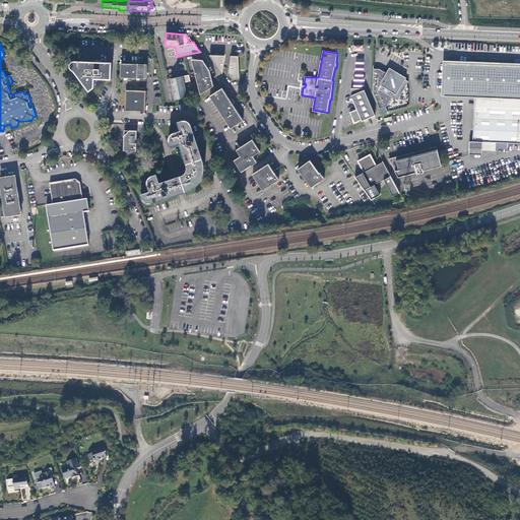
[(222,70),(223,56),(209,55),(219,70),(222,70)]
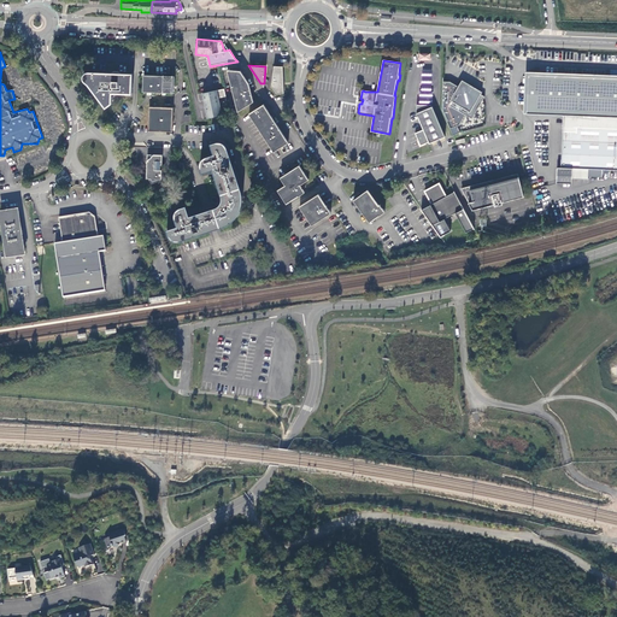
[(283,93),(282,66),(274,66),(271,86),(272,86),(272,89),(276,90),(276,93),(283,93)]
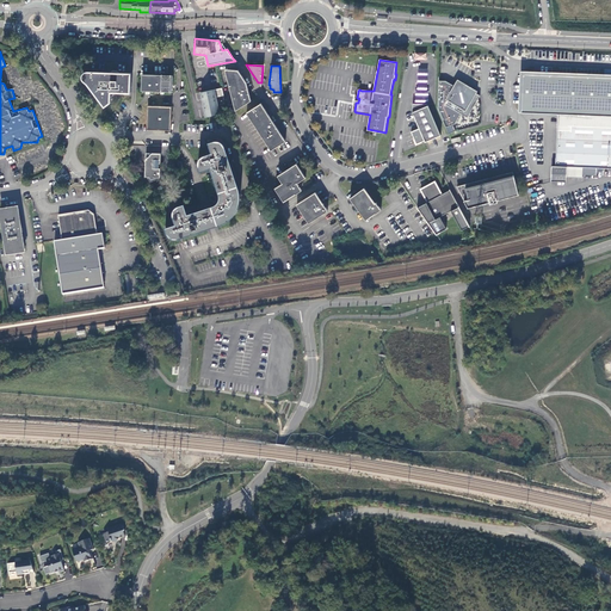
[(234,110),(242,105),(251,100),(246,82),(238,69),(224,69),(234,110)]
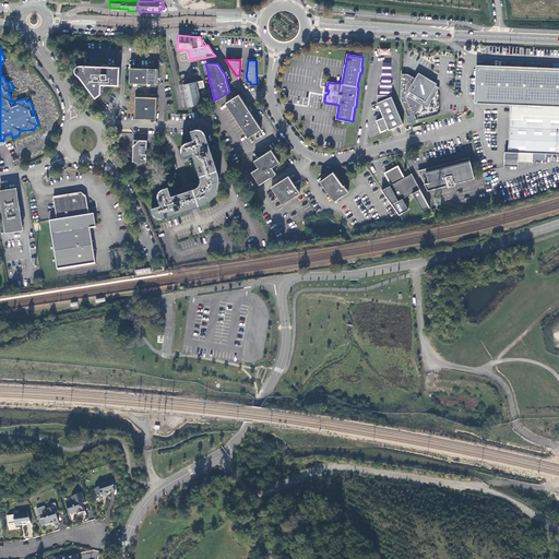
[(380,82),(380,94),(391,94),(392,83),(390,83),(390,63),(382,63),(381,82),(380,82)]
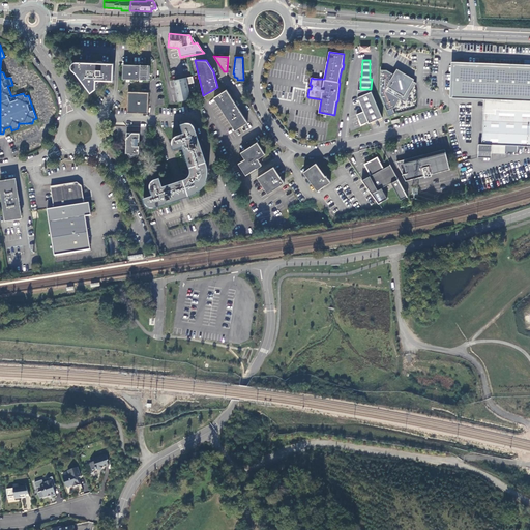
[(115,81),(115,63),(77,62),(76,62),(75,62),(74,63),(74,65),(74,69),(91,93),(97,89),(97,83),(99,83),(100,83),(100,81),(115,81)]
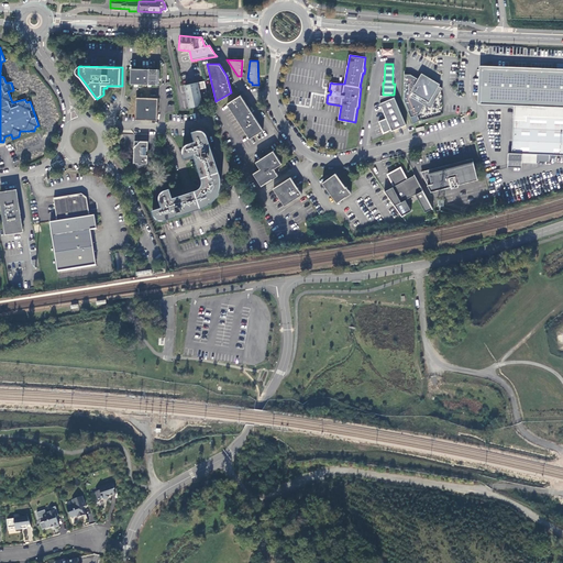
[(550,155),(562,155),(562,70),(482,68),(479,103),(514,106),(511,153),(521,153),(536,154),(536,161),(549,162),(550,155)]
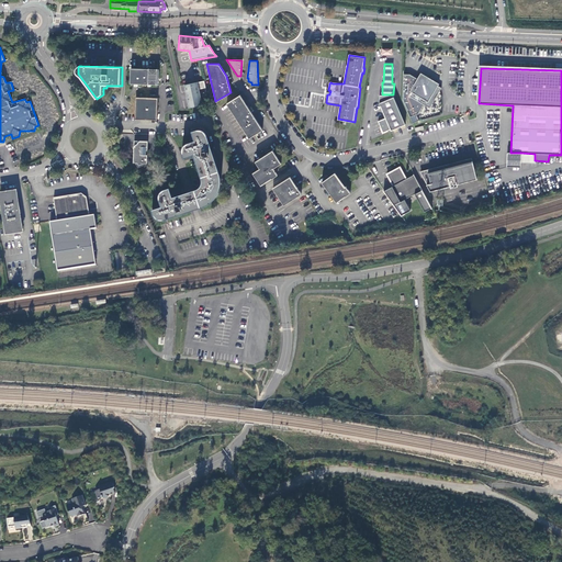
[(159,85),(159,70),(156,69),(131,69),(131,85),(159,85)]
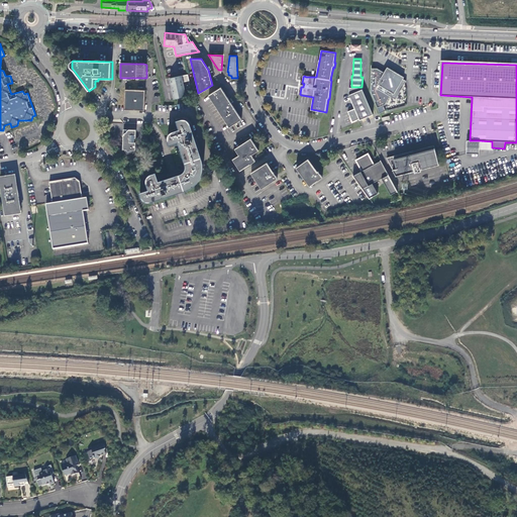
[(385,104),(389,96),(395,100),(404,84),(406,81),(403,79),(404,77),(387,67),(386,68),(384,73),(377,69),(371,69),(370,92),(379,113),(385,111),(383,105),(385,104)]
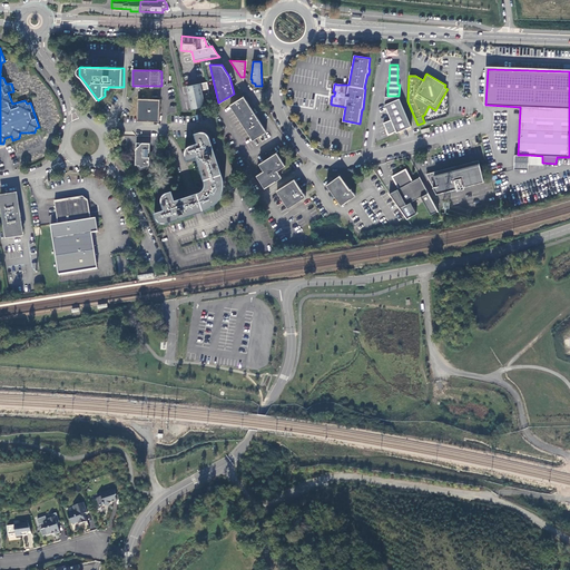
[(208,89),(207,82),(187,87),(192,109),(194,109),(205,106),(202,91),(208,89)]
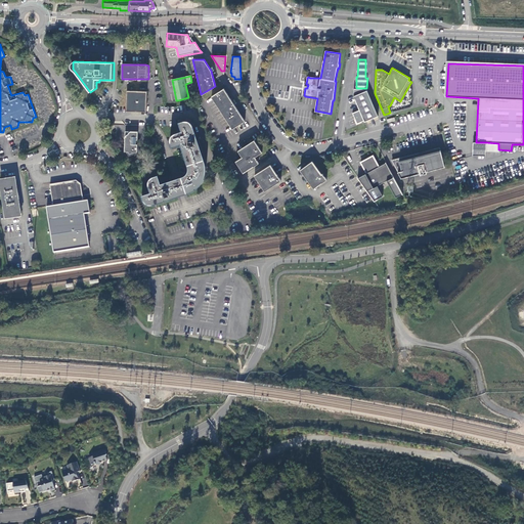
[(245,121),(223,88),(211,96),(232,129),(245,121)]
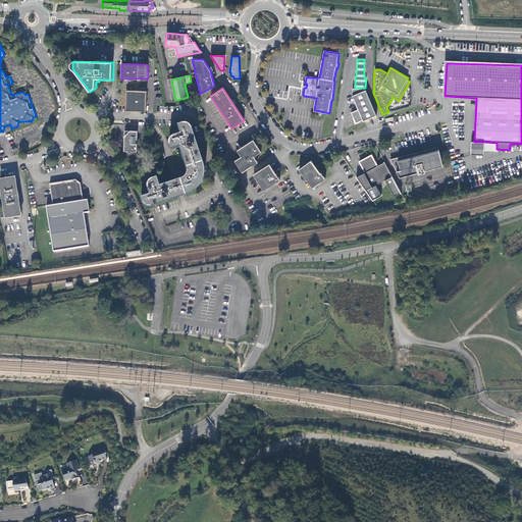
[(352,89),(352,95),(352,96),(358,109),(351,112),(355,123),(362,120),(363,121),(376,115),(365,89),(352,89)]
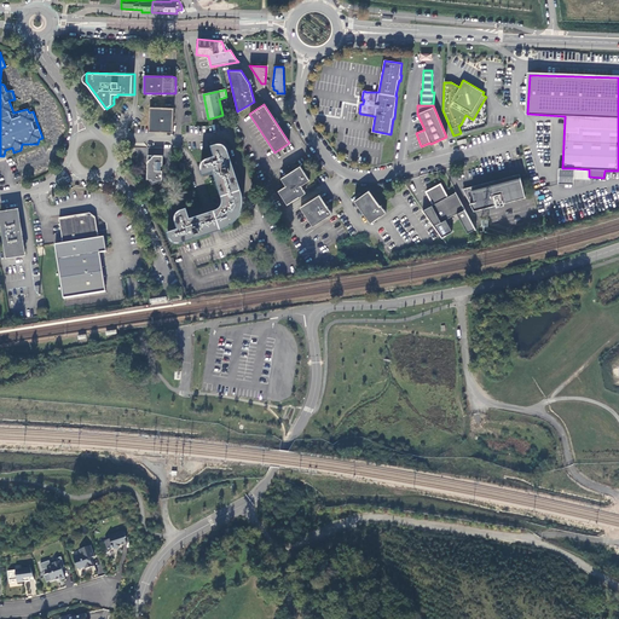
[(149,132),(156,132),(173,133),(174,109),(150,108),(149,132)]
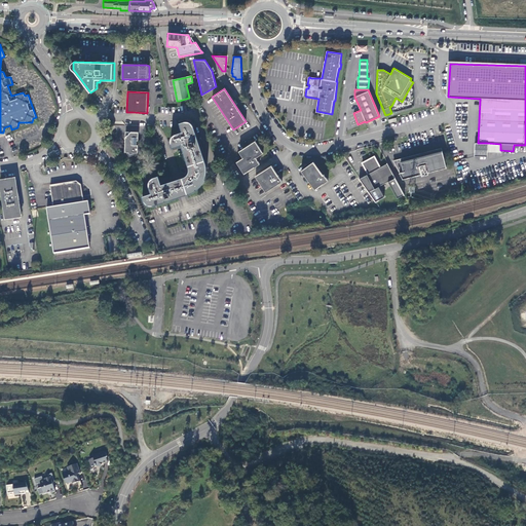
[(184,176),(181,177),(187,194),(194,191),(198,188),(201,184),(204,180),(205,175),(207,170),(205,164),(193,124),(191,122),(189,121),(187,120),(185,120),(179,123),(181,132),(173,135),(172,136),(171,138),(170,141),(170,143),(172,148),(180,146),(187,166),(188,170),(187,172),(186,175),(184,176)]
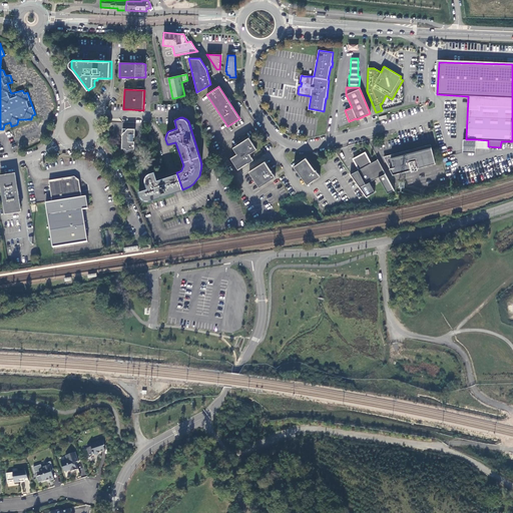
[(122,138),(121,148),(125,148),(127,151),(131,149),(133,149),(134,142),(132,141),(133,137),(134,137),(135,130),(123,129),(122,138)]
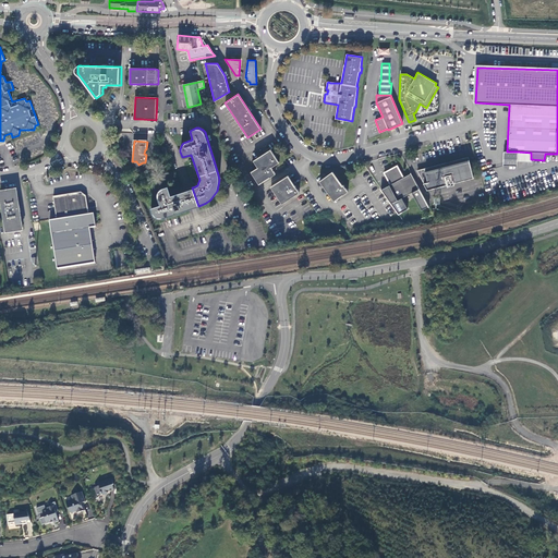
[(257,168),(251,172),(258,183),(266,179),(275,173),(270,167),(279,162),(270,149),(253,161),(257,168)]
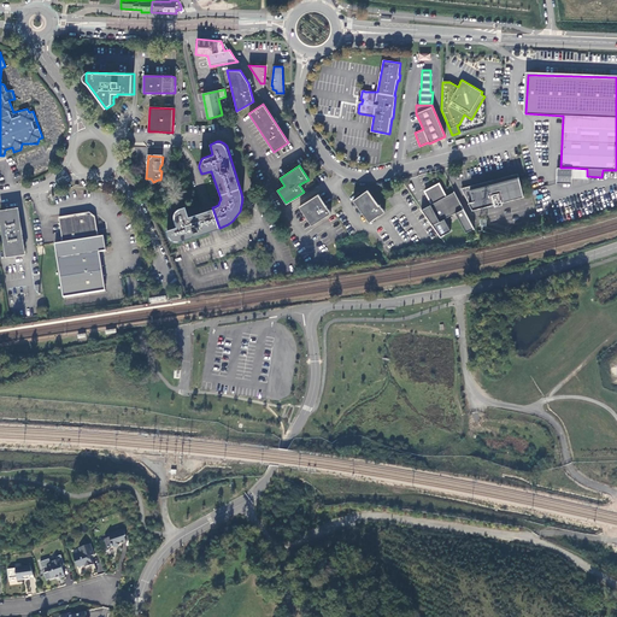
[(570,183),(571,178),(571,168),(560,168),(556,168),(556,182),(570,183)]
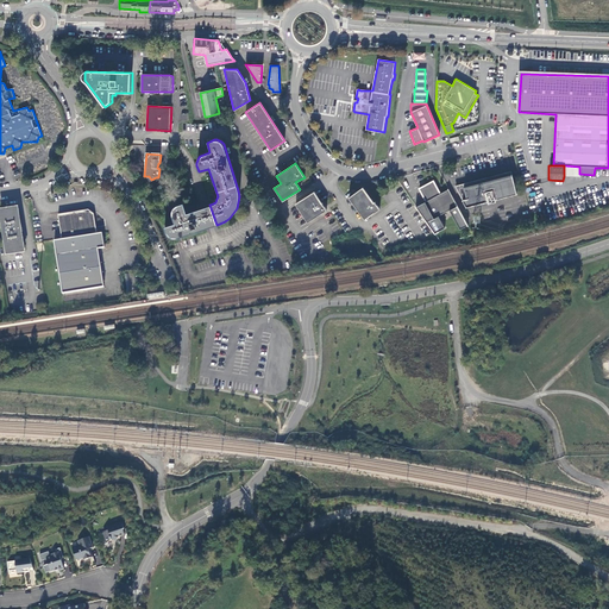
[(579,177),(579,174),(579,167),(564,165),(564,176),(579,177)]
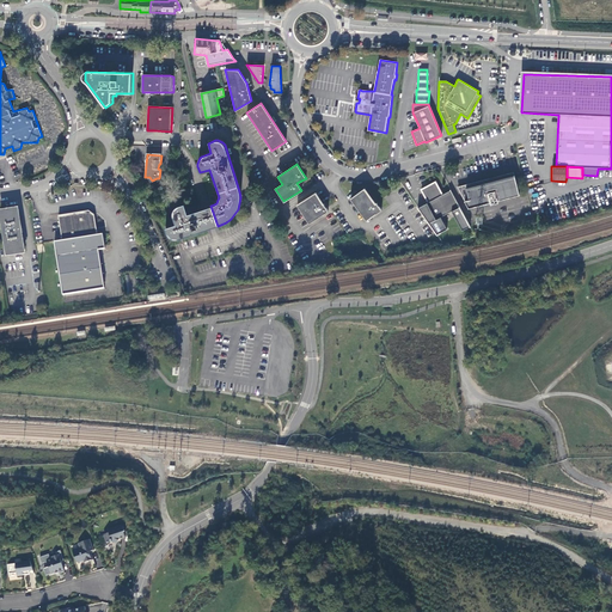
[(514,178),(513,173),(458,188),(469,209),(481,206),(490,203),(490,206),(497,203),(497,201),(503,200),(519,196),(514,178)]
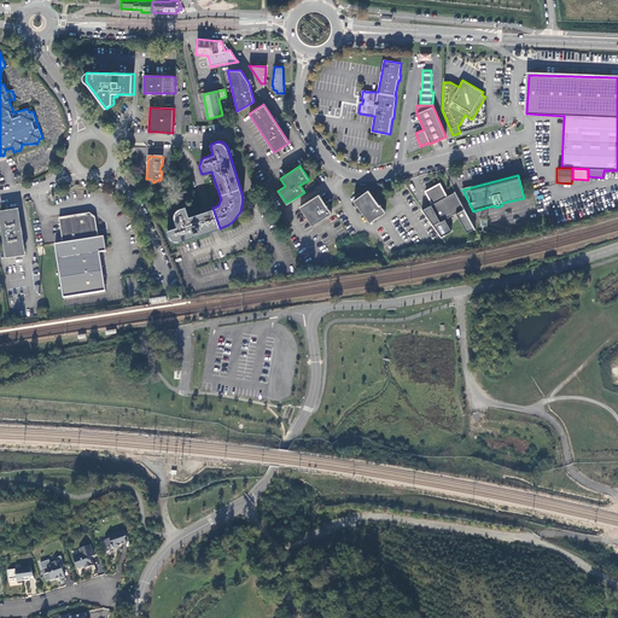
[(432,226),(464,209),(454,192),(445,197),(438,184),(425,192),(431,204),(421,210),(432,226)]
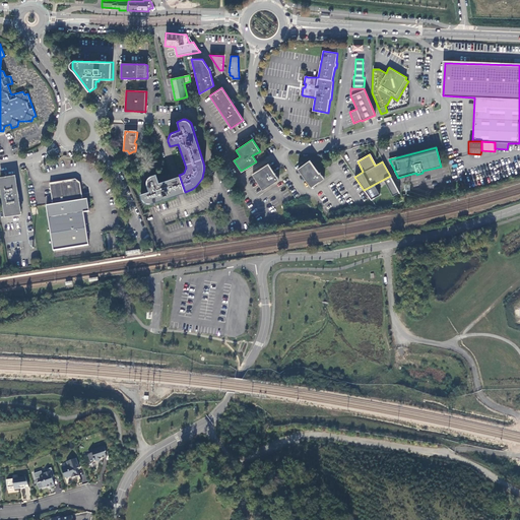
[(310,160),(297,169),(310,187),(318,181),(319,182),(324,179),(319,172),(319,173),(310,160)]
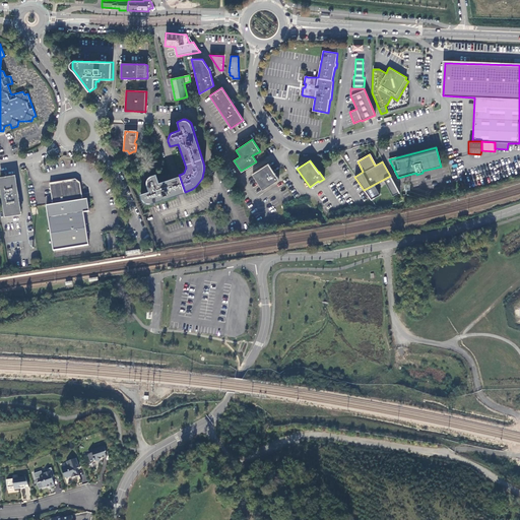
[(278,179),(268,164),(252,173),(262,189),(278,179)]
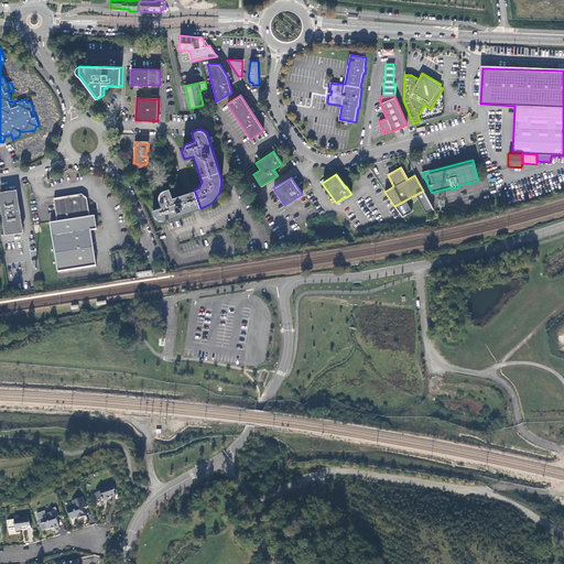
[(190,212),(184,193),(172,197),(169,188),(165,188),(162,190),(161,192),(159,194),(159,196),(159,199),(161,206),(152,209),(153,215),(155,217),(158,219),(160,220),(162,221),(190,212)]
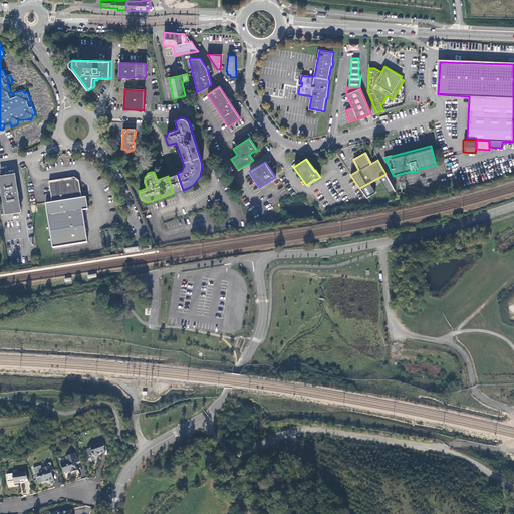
[(168,176),(173,193),(183,190),(177,173),(168,176)]
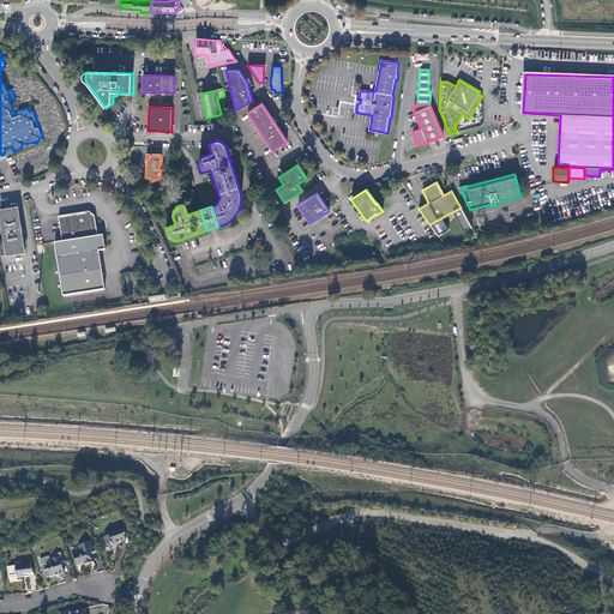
[(24,256),(18,211),(1,214),(7,258),(24,256)]
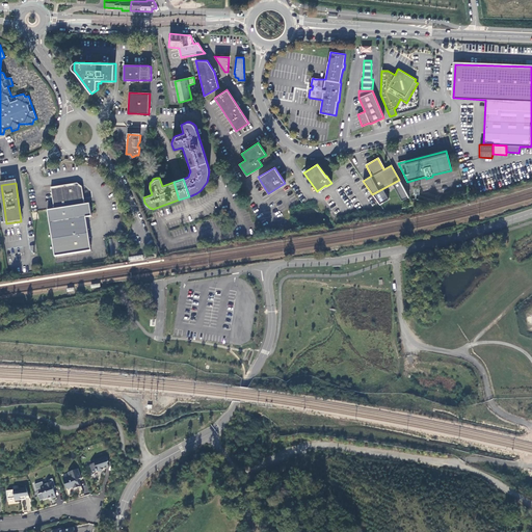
[(48,213),(55,259),(91,253),(86,219),(91,218),(89,206),(86,206),(83,191),(79,191),(77,190),(76,186),(52,190),(55,209),(55,211),(48,213)]
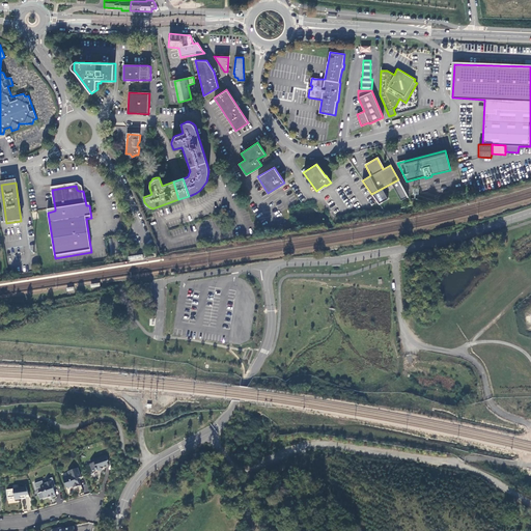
[(94,463),(90,465),(92,471),(96,470),(96,471),(98,471),(99,471),(103,470),(105,466),(106,467),(109,466),(108,463),(108,462),(106,455),(93,459),(94,463)]
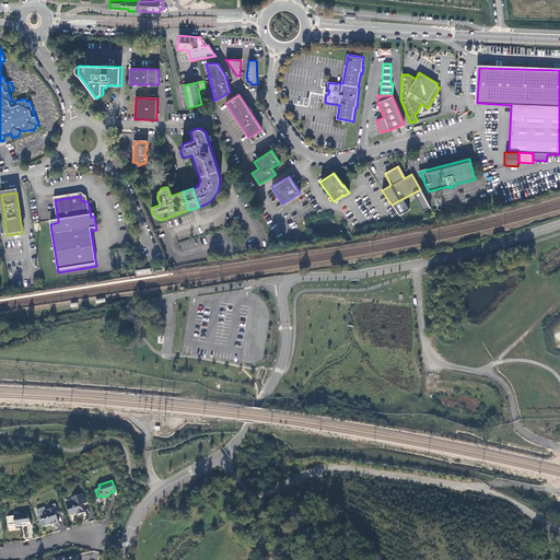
[(73,501),(66,504),(70,514),(71,515),(77,513),(78,515),(84,513),(81,505),(85,503),(82,493),(71,498),(73,501)]
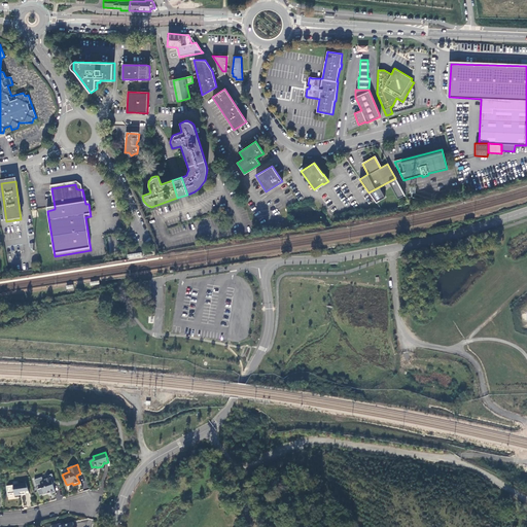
[(43,478),(35,481),(37,486),(41,484),(43,489),(38,490),(40,496),(43,495),(43,496),(47,494),(48,493),(50,492),(51,493),(53,494),(57,493),(54,484),(56,483),(53,475),(48,476),(49,479),(44,481),(43,478)]
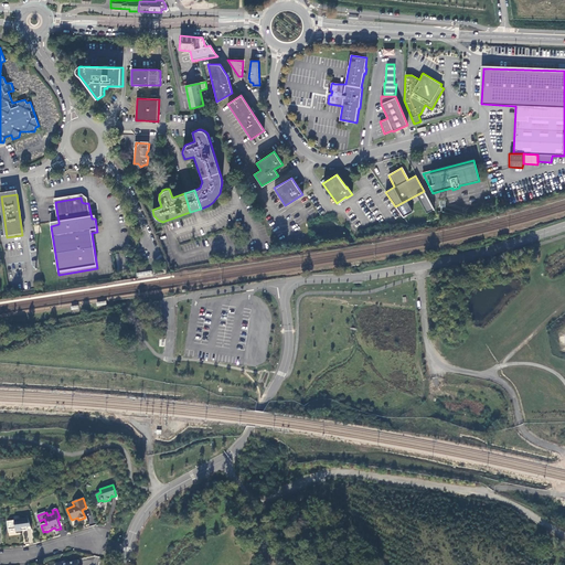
[(28,518),(23,519),(24,531),(28,530),(32,530),(28,518)]
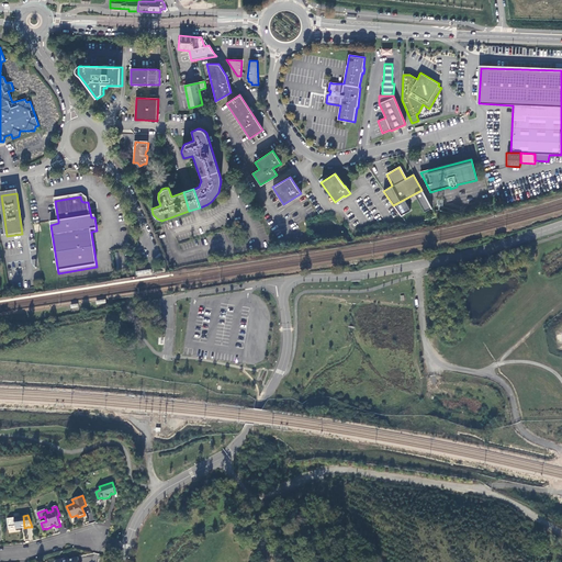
[(14,518),(7,519),(8,527),(15,526),(15,529),(24,528),(23,516),(14,517),(14,518)]
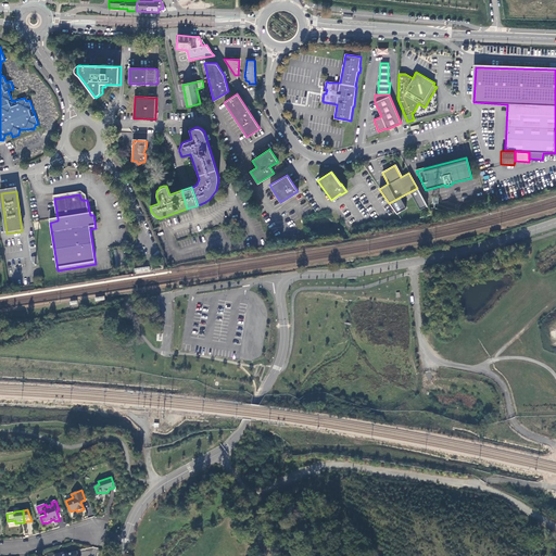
All buildings are outlined.
